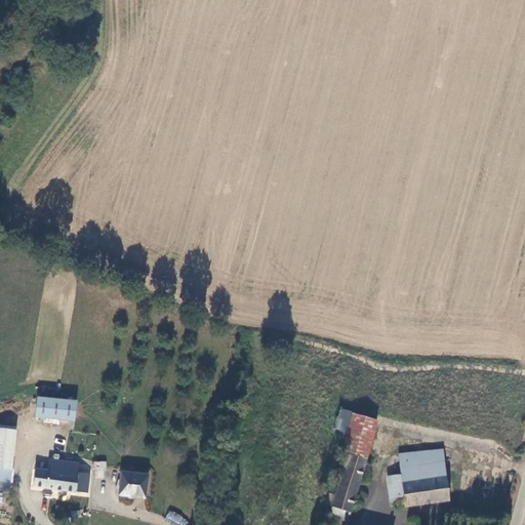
[(77,402),(38,398),(36,418),(75,422),(77,402)]
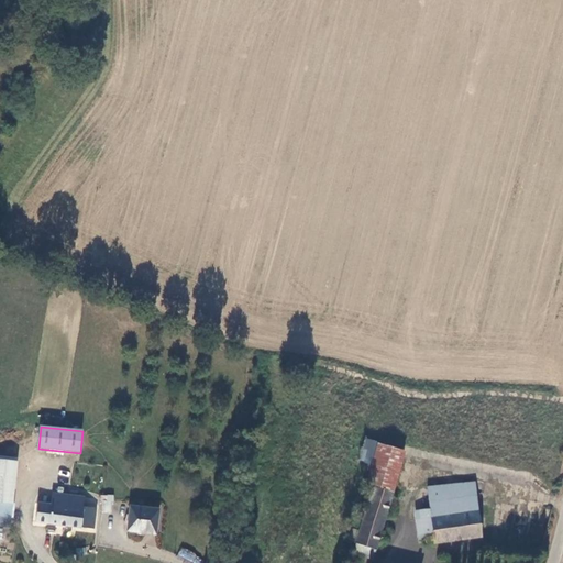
[(405,453),(390,450),(377,445),(365,484),(372,485),(394,492),(405,453)]
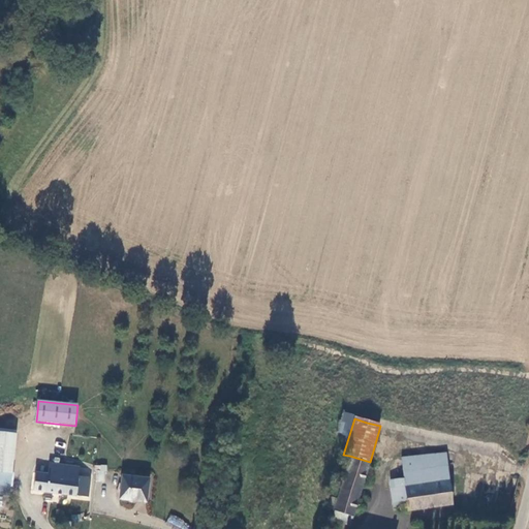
[(0,471),(11,473),(17,435),(0,433),(0,471)]
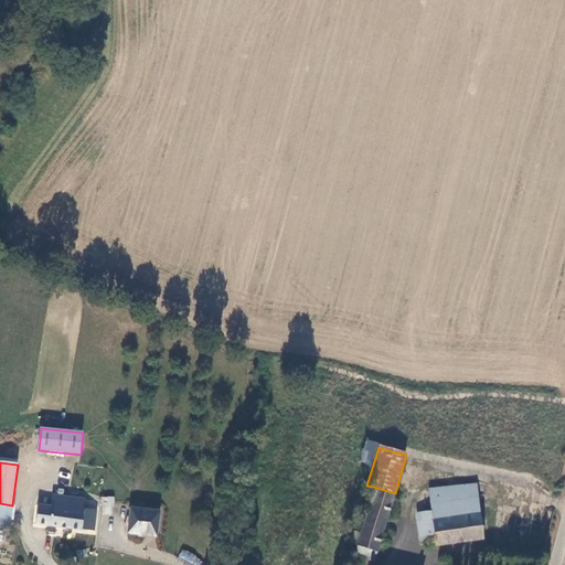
[(430,491),(433,503),(479,496),(478,484),(430,491)]
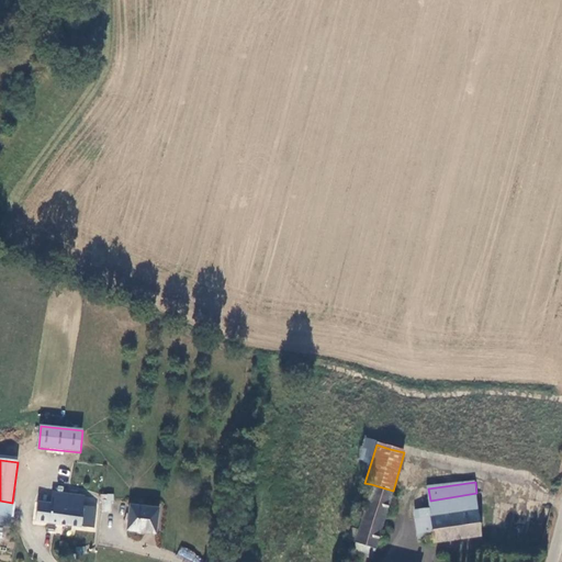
[(393,491),(371,484),(355,542),(375,549),(393,491)]
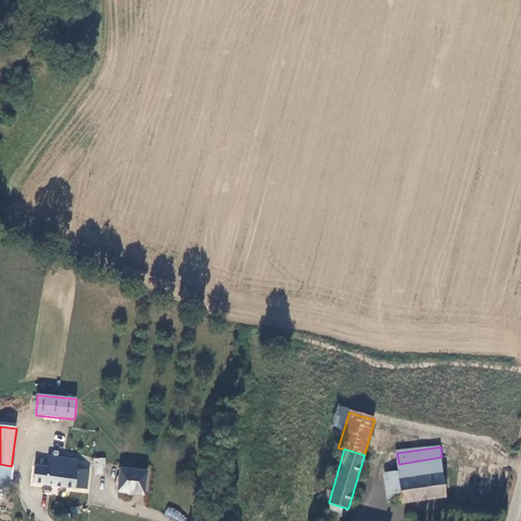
[(94,457),(94,474),(105,474),(105,458),(94,457)]
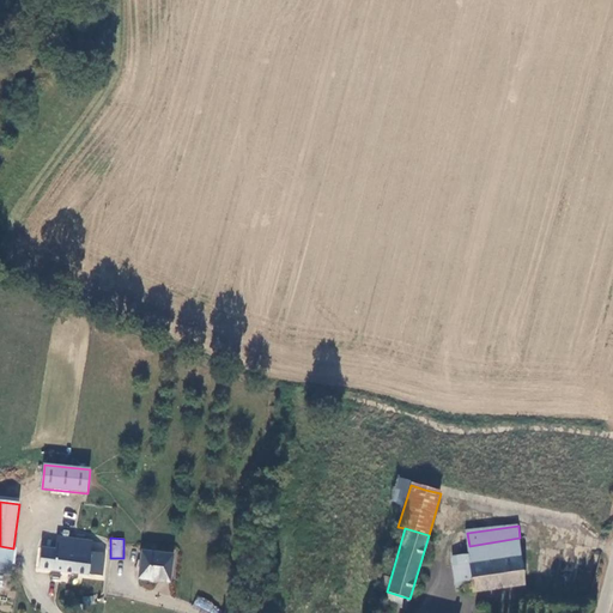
[(520,538),(469,546),(472,566),(475,586),(475,590),(526,584),(520,538)]
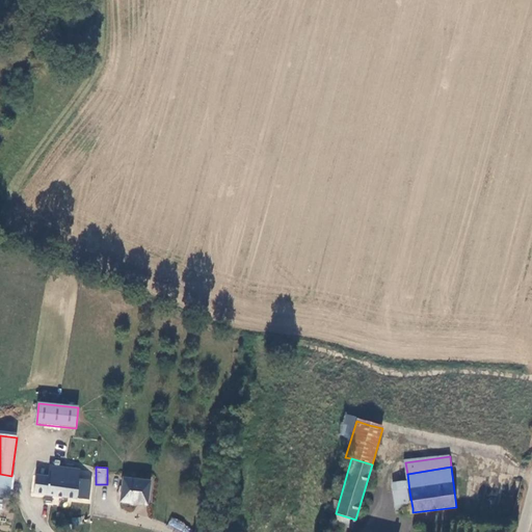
[(35,494),(90,500),(92,480),(81,478),(81,470),(49,468),(48,477),(37,476),(35,494)]
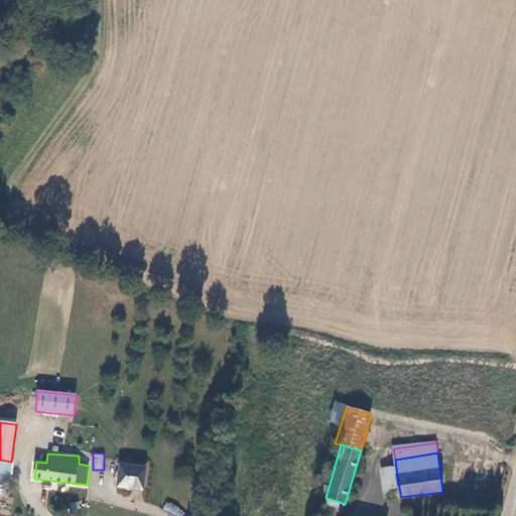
[(11,462),(0,460),(0,470),(10,472),(11,462)]
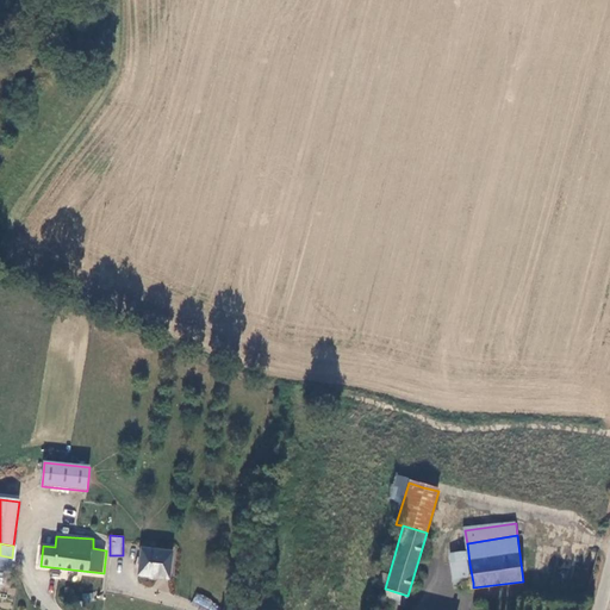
[(138,578),(168,582),(170,554),(141,551),(138,578)]
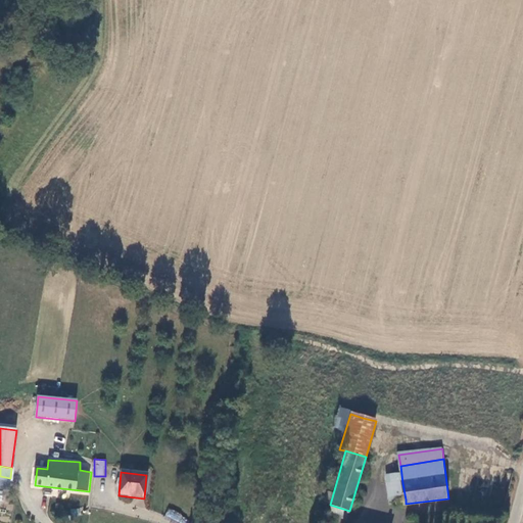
[(10,478),(0,476),(0,485),(9,487),(10,478)]
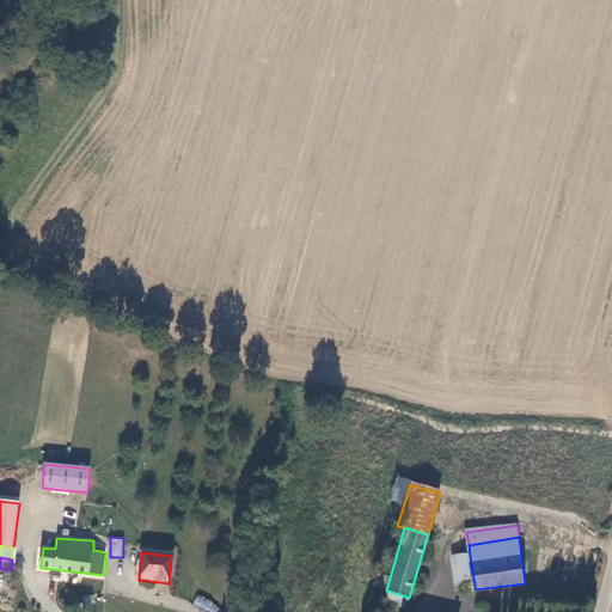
[(457,587),(475,585),(471,565),(454,568),(457,587)]
